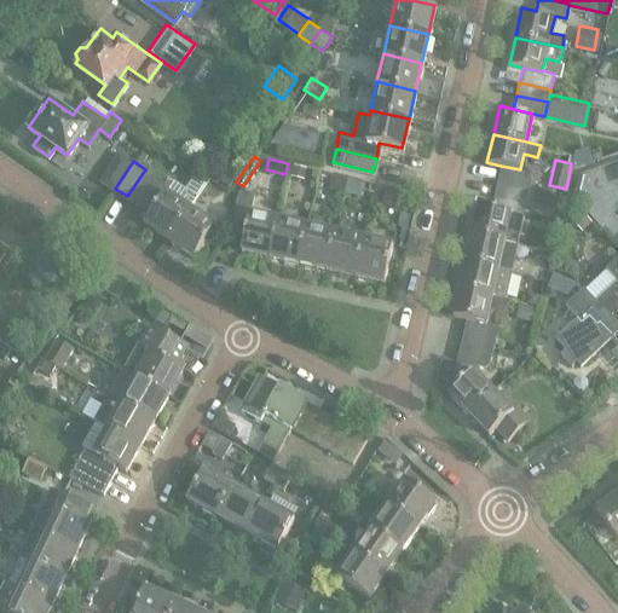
[(293,162),(290,172),(304,175),(306,165),(293,162)]
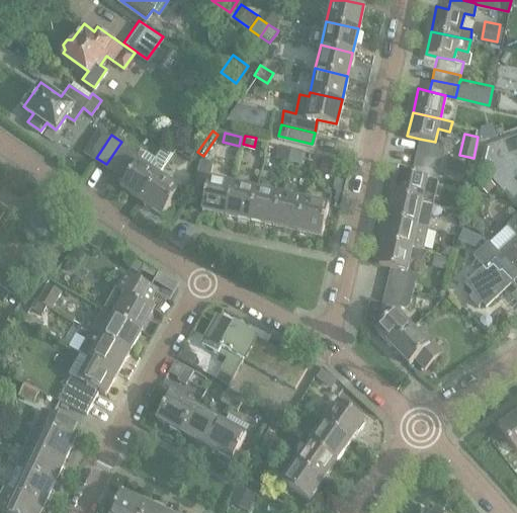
[(435,142),(419,139),(417,150),(442,156),(445,144),(435,141),(435,142)]
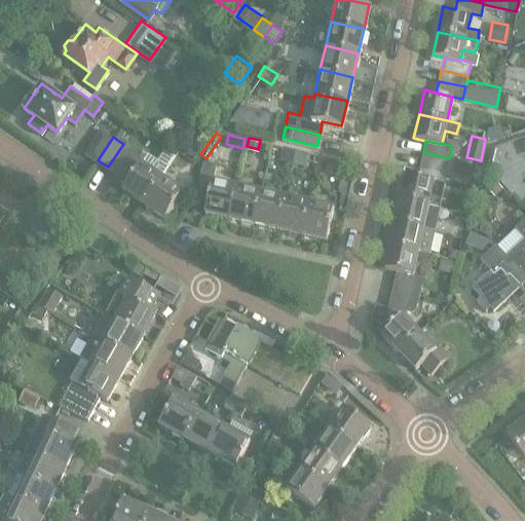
[(134,150),(123,144),(108,166),(118,174),(134,150)]
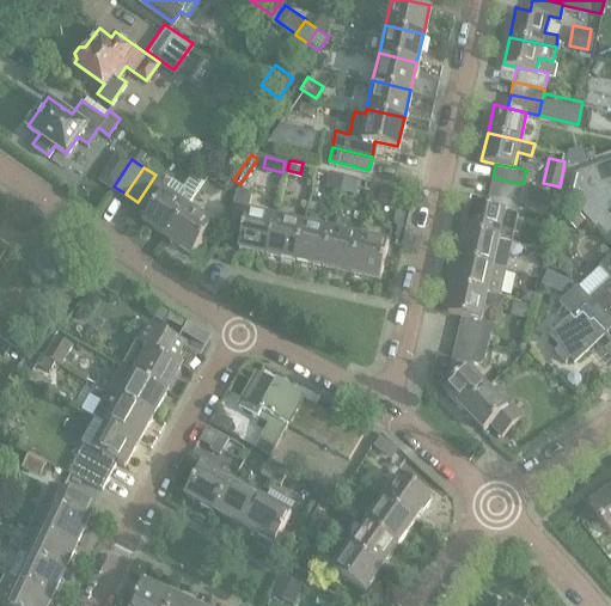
[(342,172),(329,170),(325,185),(338,189),(342,172)]
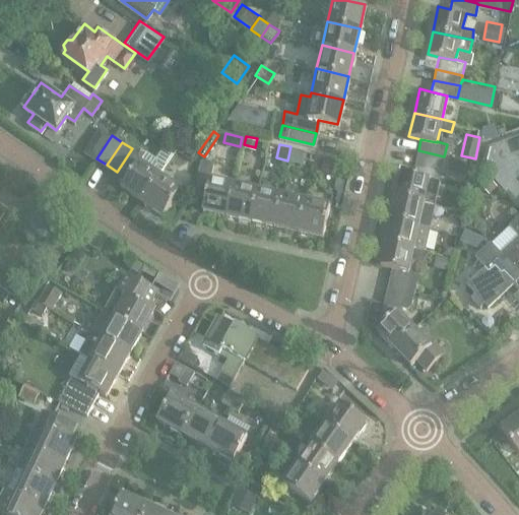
[(159,174),(173,153),(161,146),(154,156),(145,150),(142,155),(132,148),(117,172),(126,178),(120,187),(141,200),(159,174)]
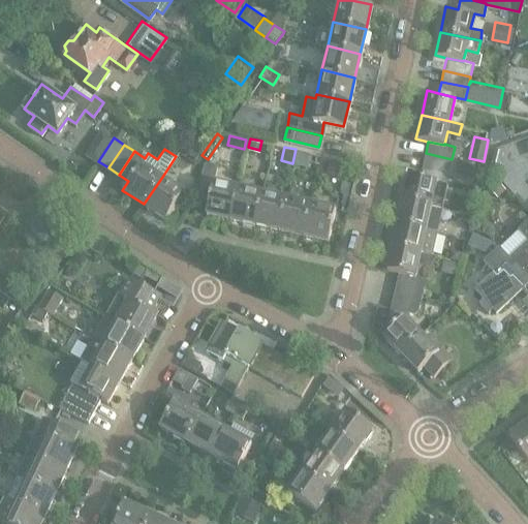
[(292,163),(307,166),(310,152),(296,149),(292,163)]
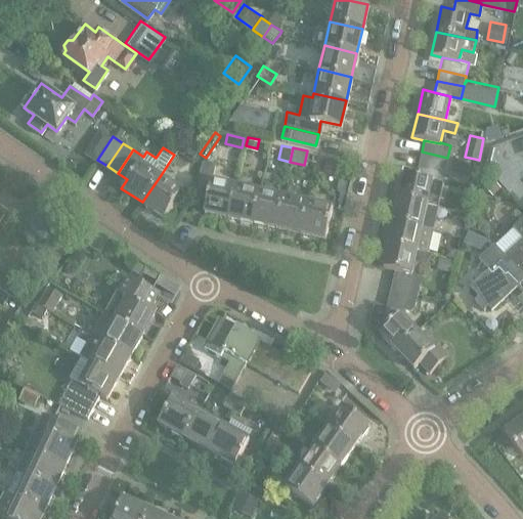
[(419,163),(445,169),(447,158),(422,152),(419,163)]
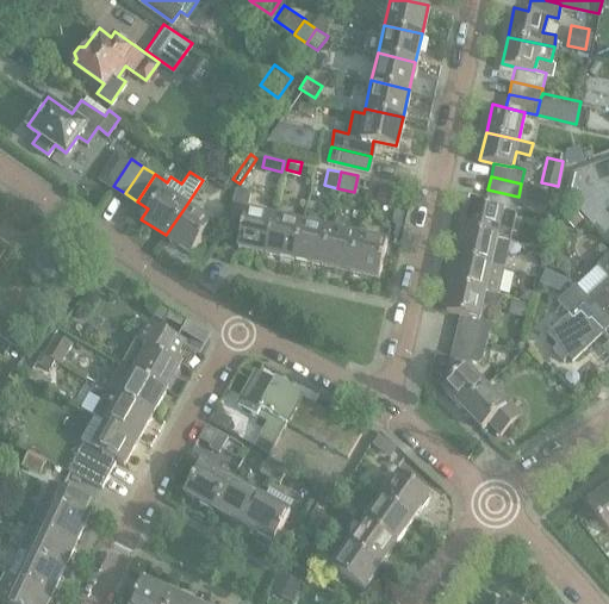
[(380,180),(377,194),(393,198),(397,184),(380,180)]
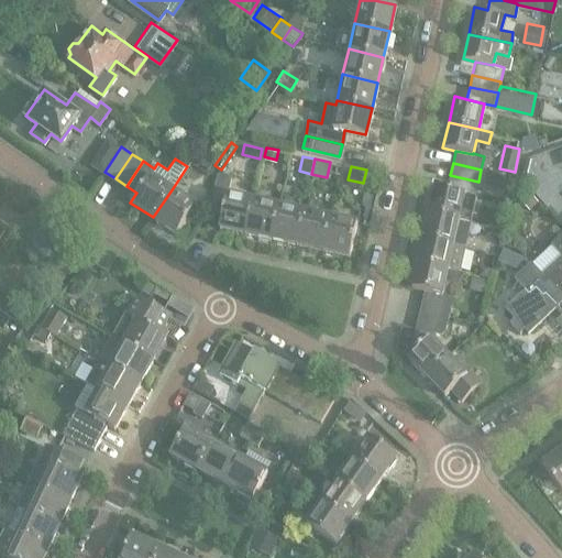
[(253,198),(227,192),(230,176),(217,173),(210,201),(223,205),(219,226),(245,231),(253,198)]
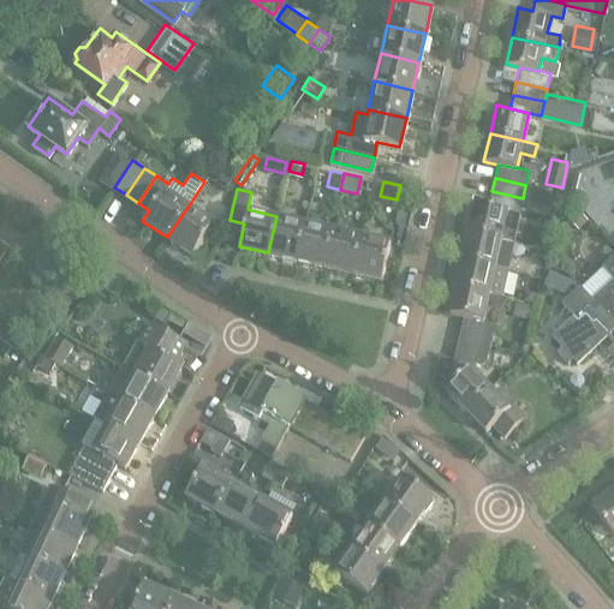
[(519,213),(523,198),(492,191),(488,206),(519,213)]
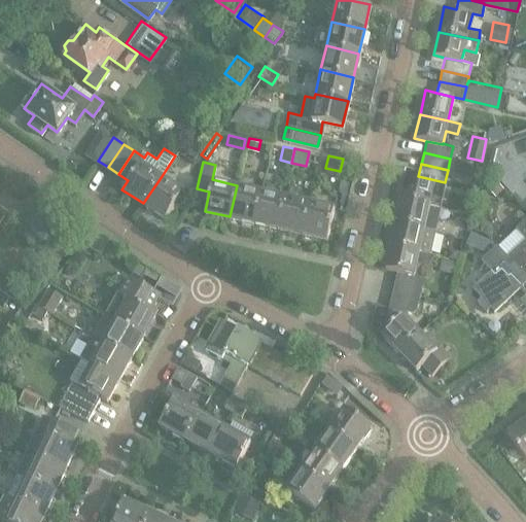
[(445,182),(418,176),(407,173),(401,197),(440,206),(445,182)]
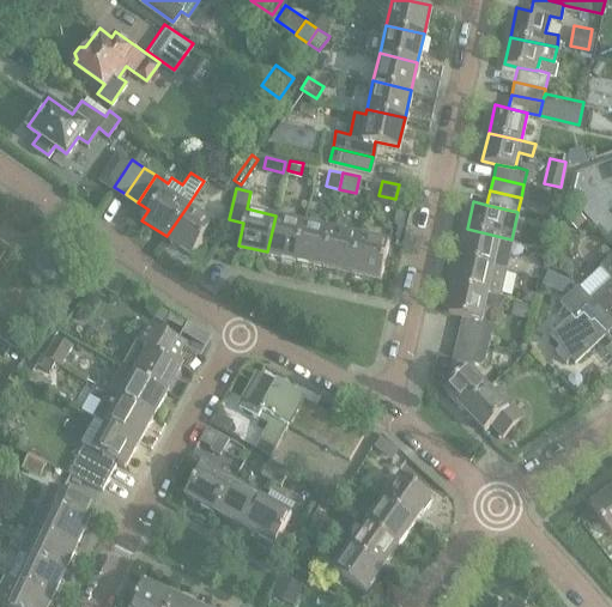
[(188,205),(167,236),(191,253),(212,220),(188,205)]
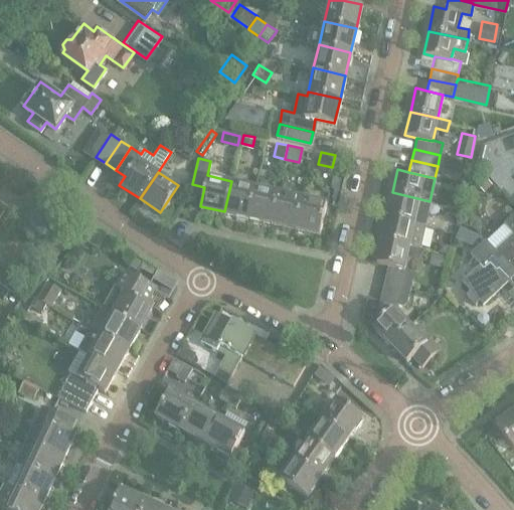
[(485,174),(477,182),(483,189),(492,182),(485,174)]
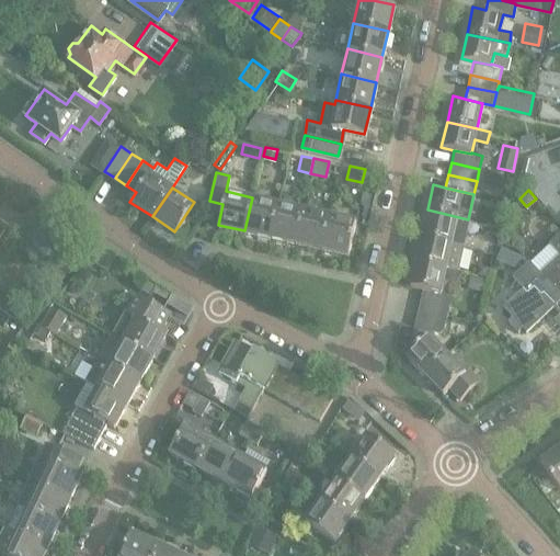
[(277,203),(252,197),(244,230),(270,237),(277,203)]
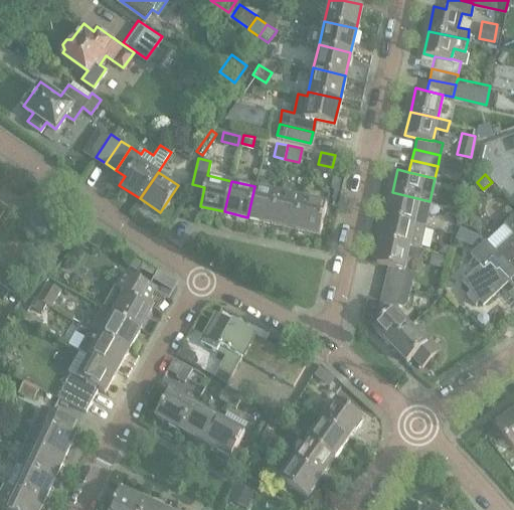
[(35,207),(5,185),(0,192),(0,214),(2,215),(7,207),(25,220),(35,207)]
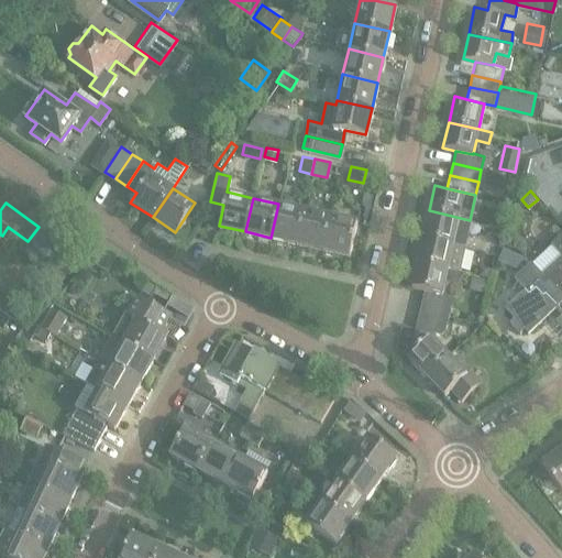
[(304,209),(278,204),(271,238),(297,243),(304,209)]
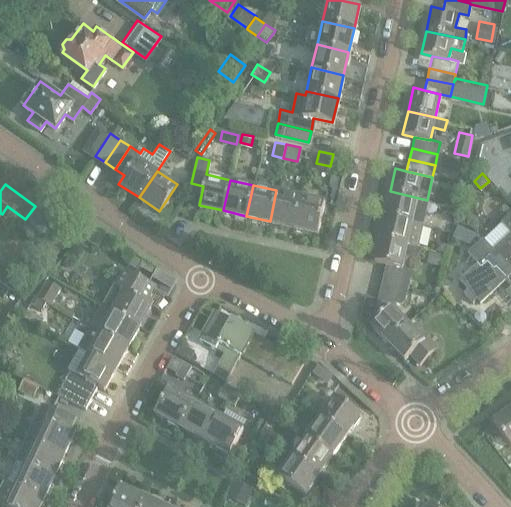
[(300,195),(276,190),(270,221),(293,226),(300,195)]
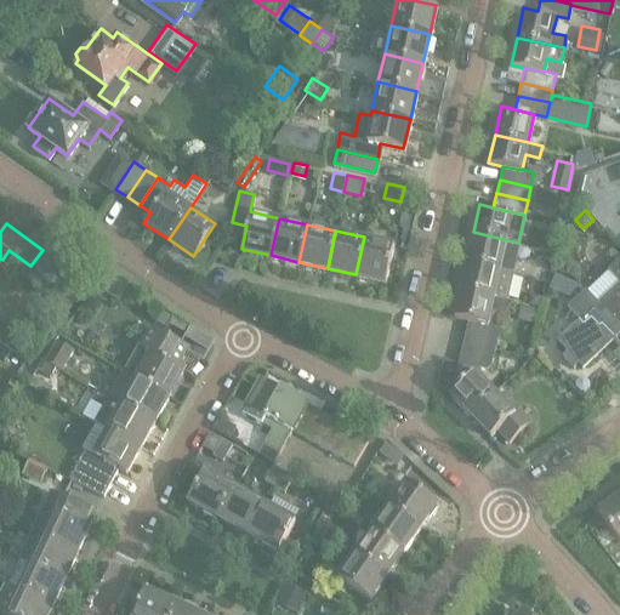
[(518,243),(473,232),(467,260),(515,271),(519,244),(518,244),(518,243)]
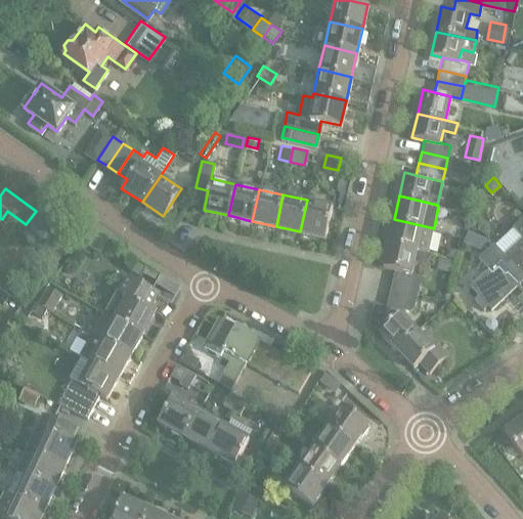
[(331,206),(307,200),(300,231),(324,236),(331,206)]
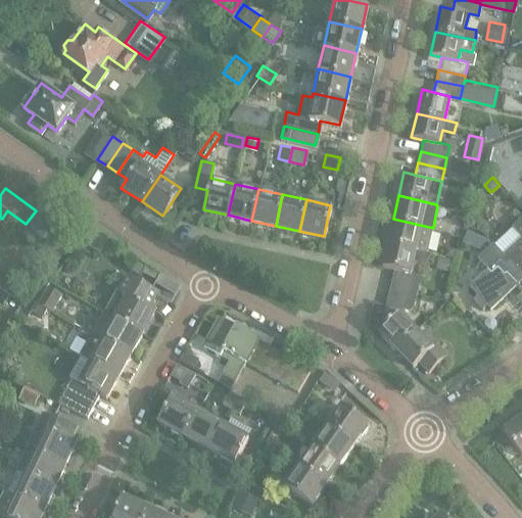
[(521,215),(512,224),(521,235),(504,252),(521,272),(521,215)]
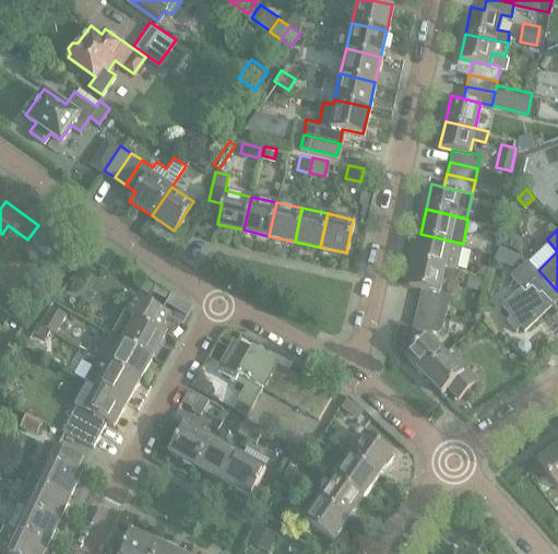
[(463,244),(420,234),(414,259),(456,268),(458,269),(463,244)]
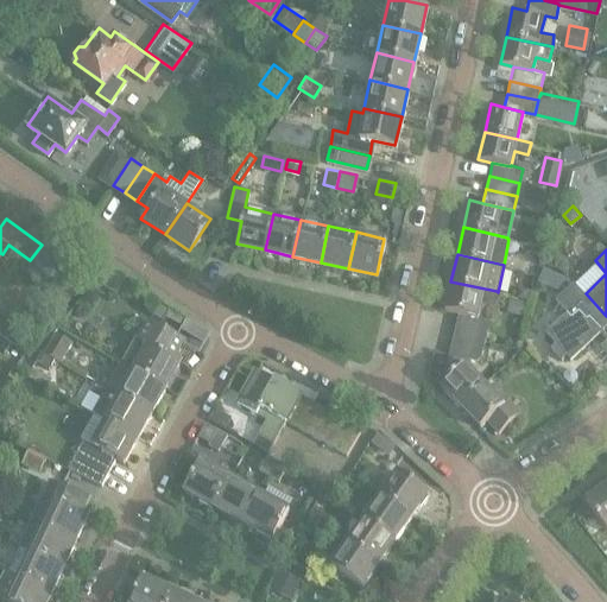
[(77,284),(70,279),(58,301),(65,305),(77,284)]
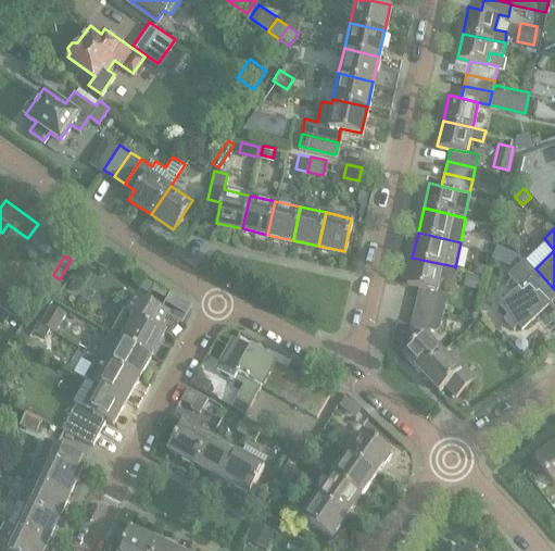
[(520,284),(500,302),(508,312),(503,317),(513,327),(518,323),(521,326),(549,301),(554,309),(549,314),(554,321),(554,289),(535,268),(525,257),(508,271),(520,284)]
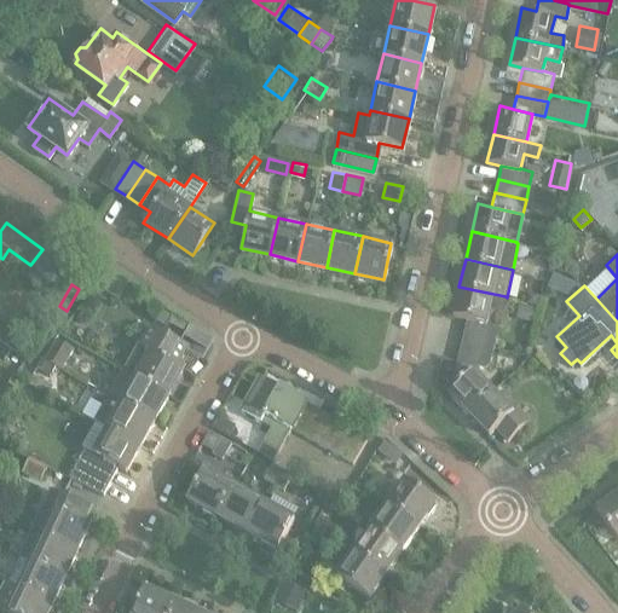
[(485,321),(489,307),(502,311),(506,296),(458,287),(452,314),(467,318),(485,322),(485,321)]
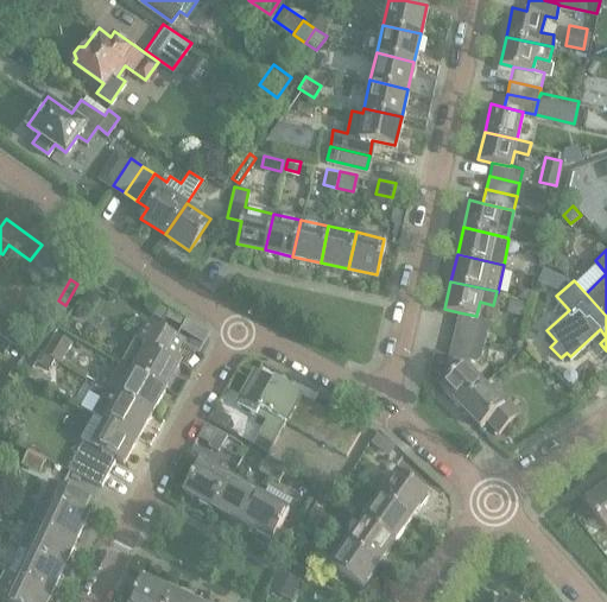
[(511,297),(509,310),(524,314),(528,301),(511,297)]
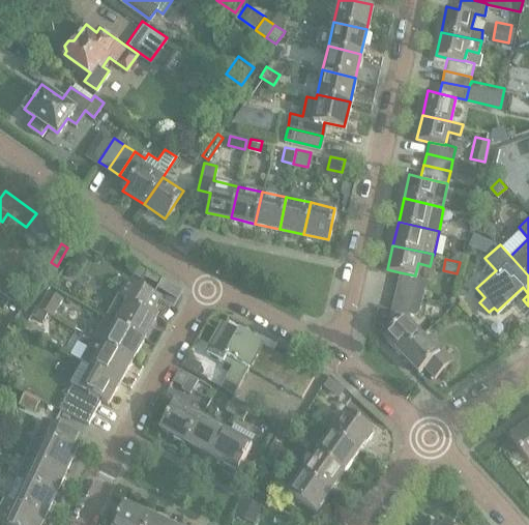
[(427,278),(415,274),(415,275),(400,272),(398,284),(423,289),(427,278)]
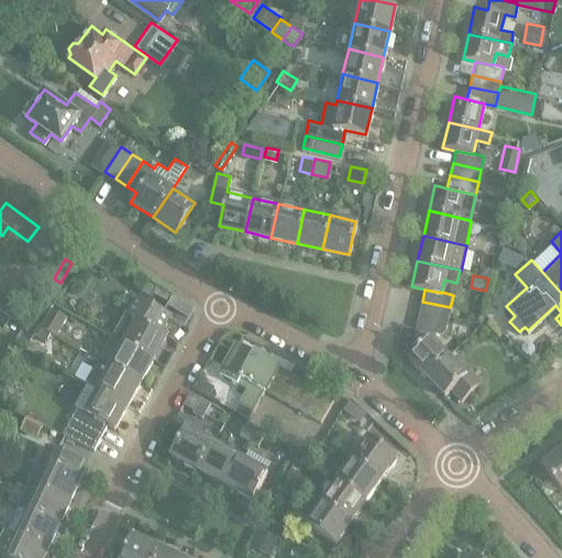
[(167,314),(138,297),(129,314),(125,312),(112,335),(152,358),(165,334),(157,329),(167,314)]
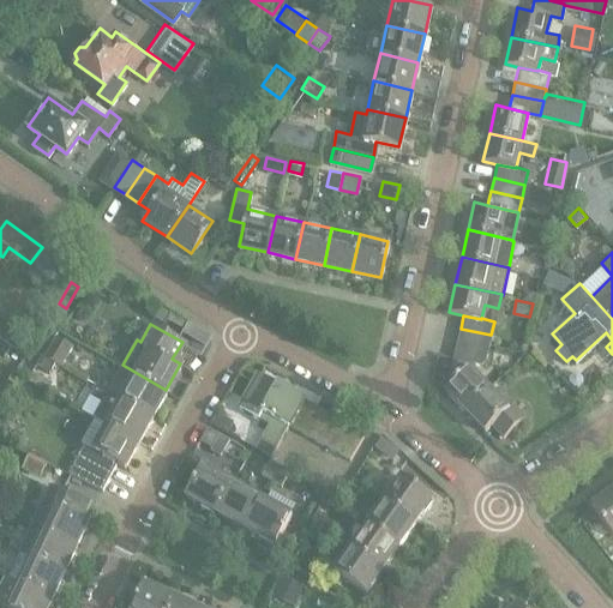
[(491,335),(461,329),(457,343),(487,349),(491,335)]
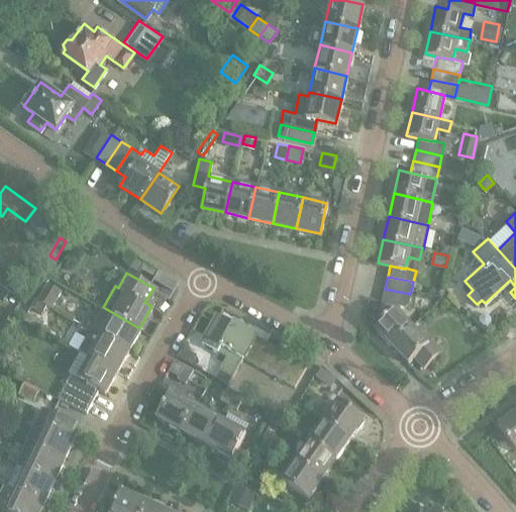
[(37,298),(46,303),(53,306),(62,289),(46,281),(37,298)]
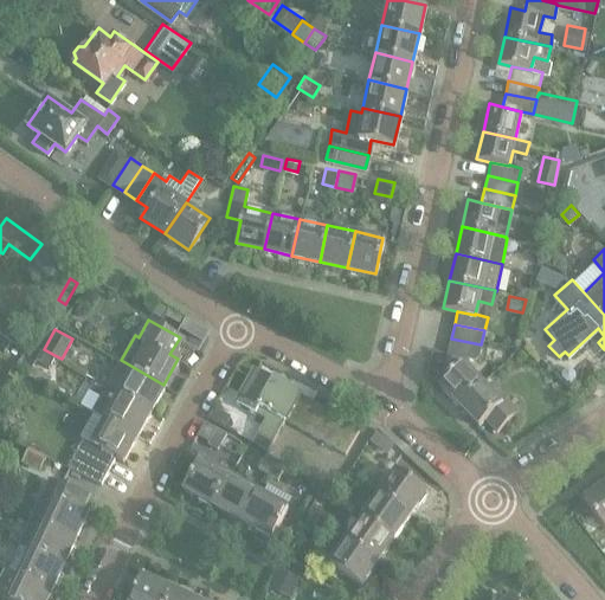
[(448,350),(467,355),(467,356),(474,357),(480,353),(481,344),(451,339),(448,350)]
